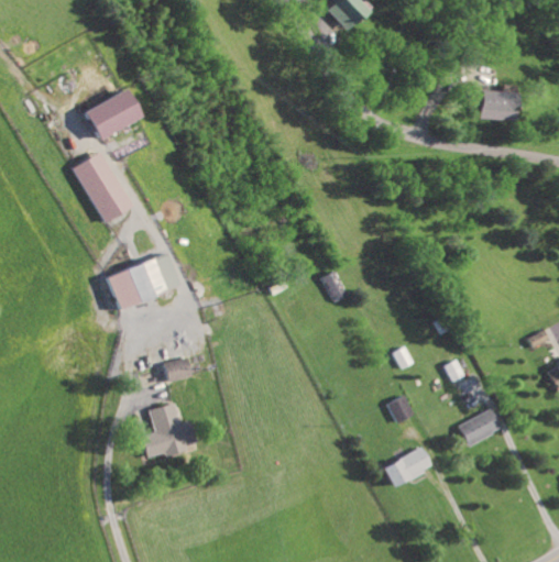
[(335,0),(325,9),(343,30),(364,11),(353,0),(335,0)]
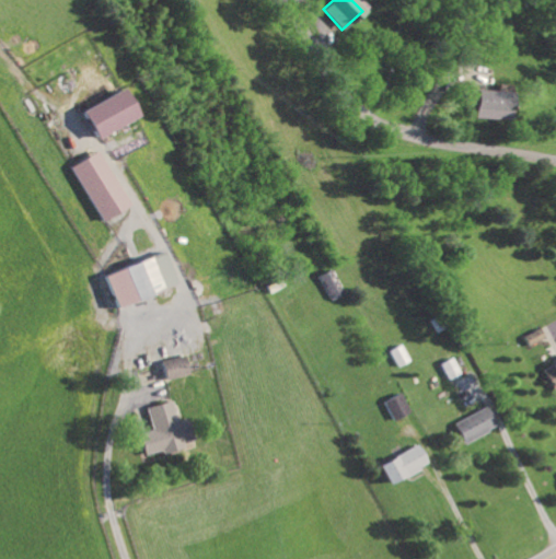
[(140,116),(124,89),(84,112),(101,139),(140,116)]
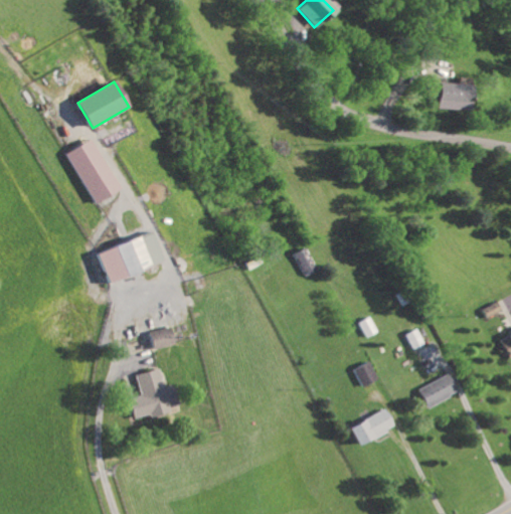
[(471,110),(472,83),(438,82),(437,109),(471,110)]
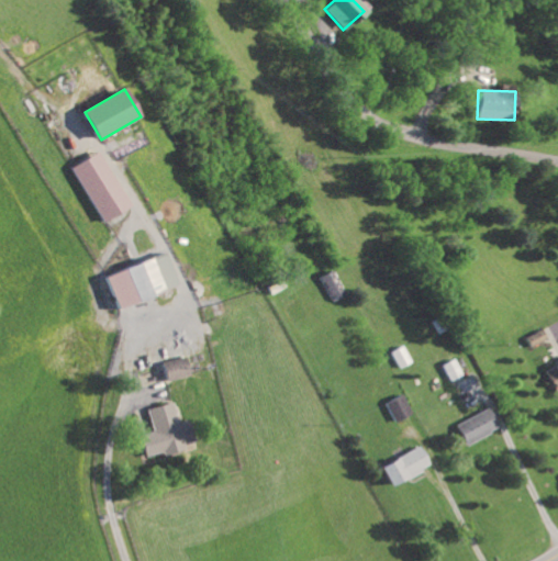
[(104,222),(133,208),(104,152),(76,167),(104,222)]
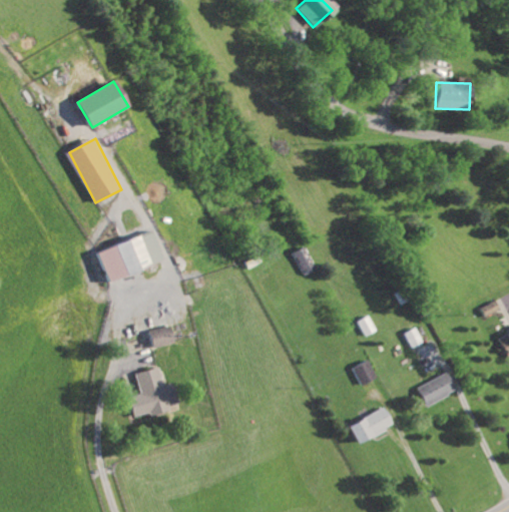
[(163,262),(152,231),(99,251),(110,282),(163,262)]
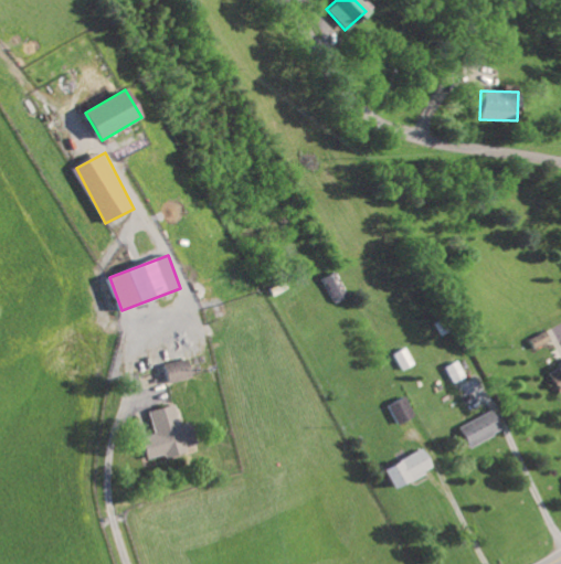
[(346,298),(336,273),(323,278),(332,304),(346,298)]
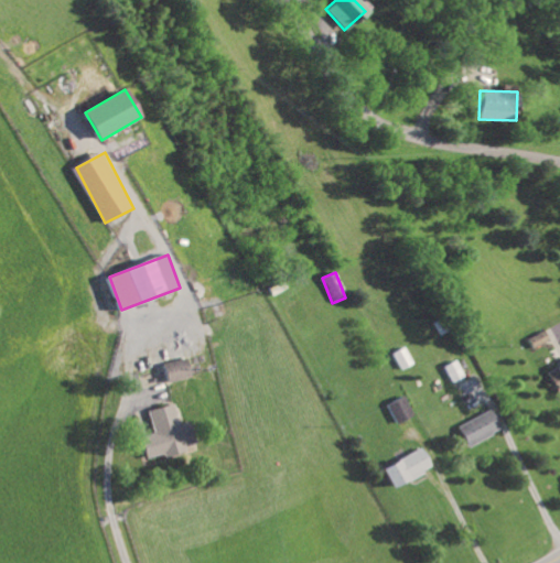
[(391,354),(401,370),(412,364),(404,347),(391,354)]
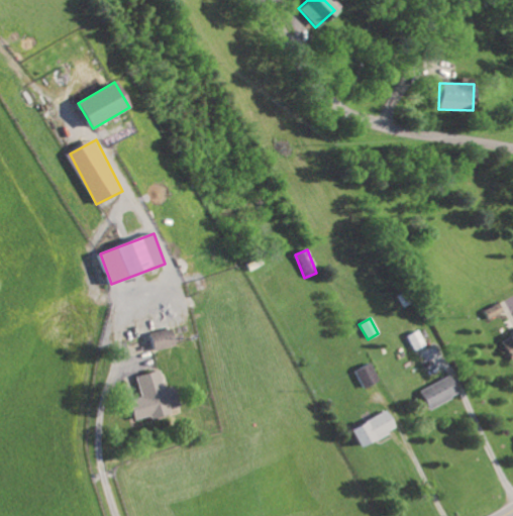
[(177,346),(174,329),(151,332),(155,350),(177,346)]
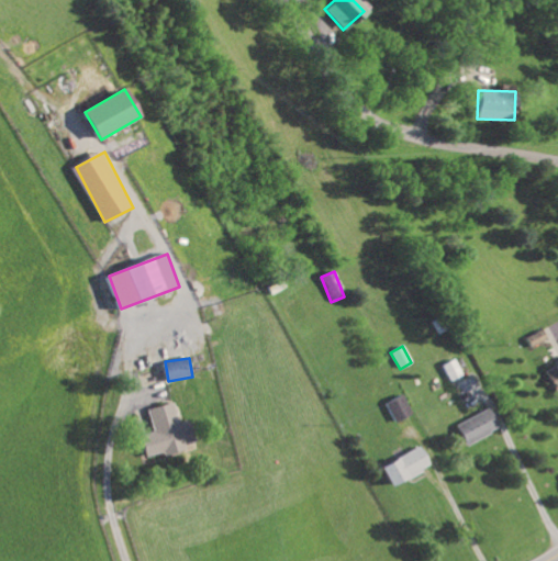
[(462,376),(454,359),(442,366),(450,382),(462,376)]
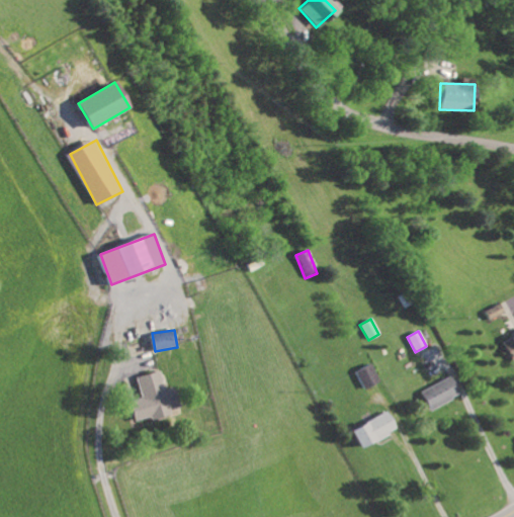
[(513,336),(503,342),(513,360),(513,336)]
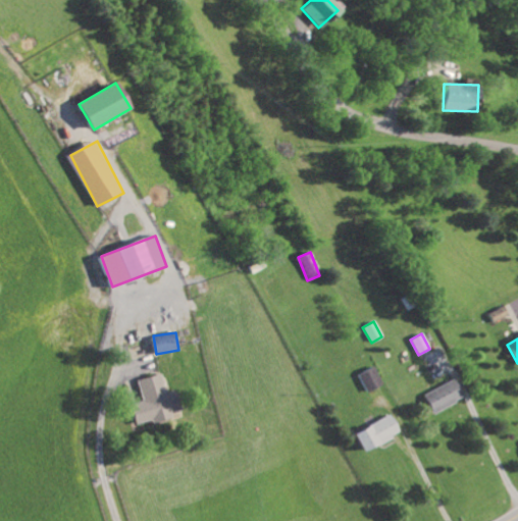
[(360,373),(366,392),(382,385),(375,367),(360,373)]
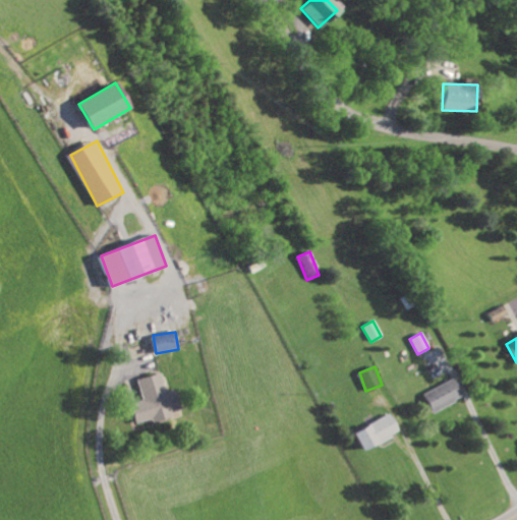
[(139,380),(145,401),(132,403),(137,425),(176,416),(175,412),(184,411),(179,390),(168,393),(164,373),(139,380)]
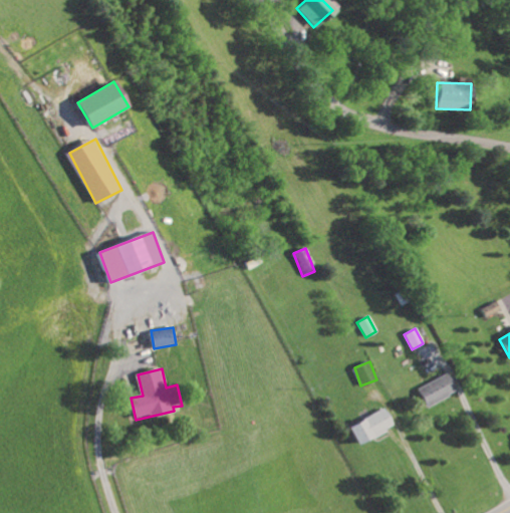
[(427,407),(457,394),(449,374),(419,387),(427,407)]
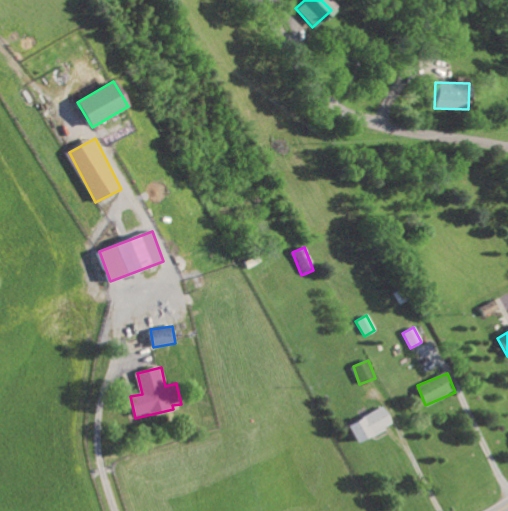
[(349,424),(357,443),(394,426),(385,408),(349,424)]
